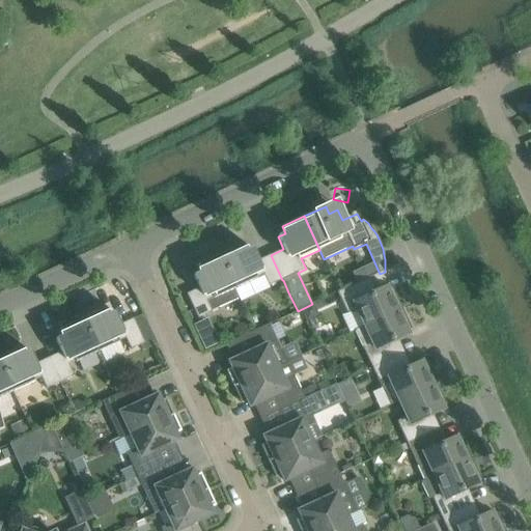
[(282,280),(271,255),(258,261),(252,249),(245,252),(242,245),(220,255),(235,289),(257,279),(256,278),(263,275),(269,286),(282,280)]
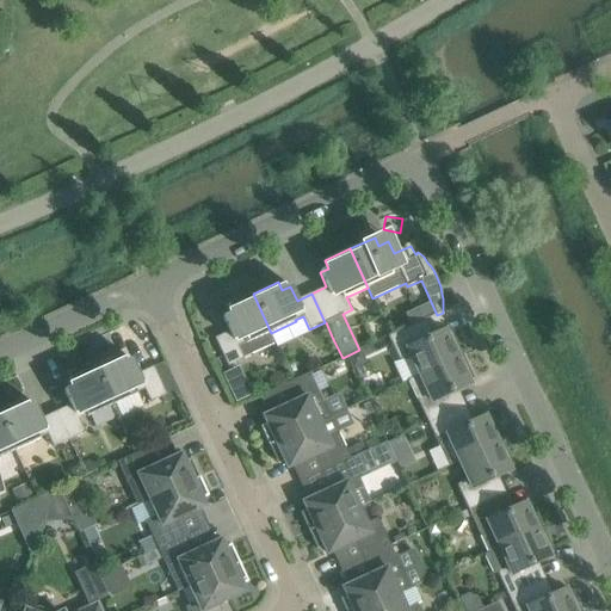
[(270,333),(271,333),(253,294),(228,306),(232,313),(222,318),(229,332),(215,339),(228,368),(244,359),(244,358),(276,344),(270,333)]
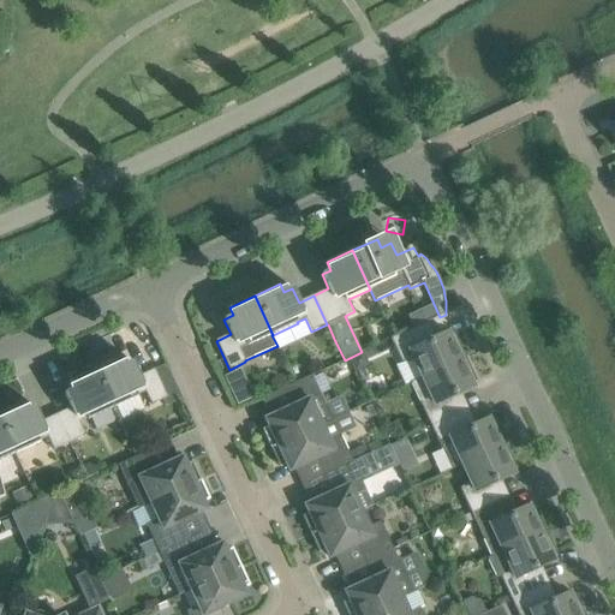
[(448,332),(427,342),(419,327),(390,339),(402,364),(413,362),(422,378),(465,358),(454,334),(451,336),(448,332)]
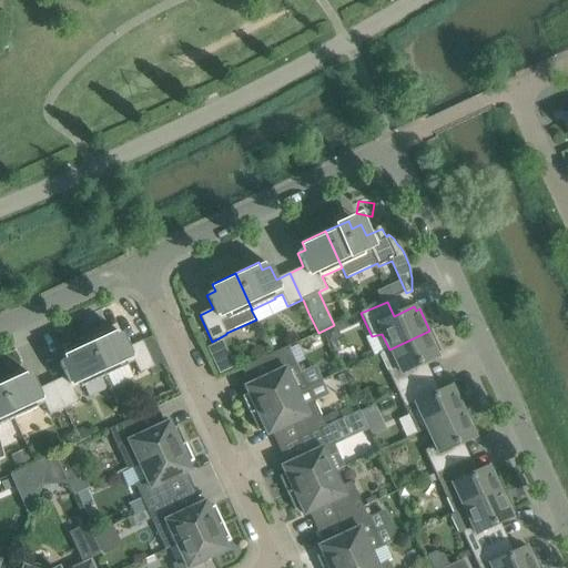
[(335,326),(323,331),(328,343),(341,337),(335,326)]
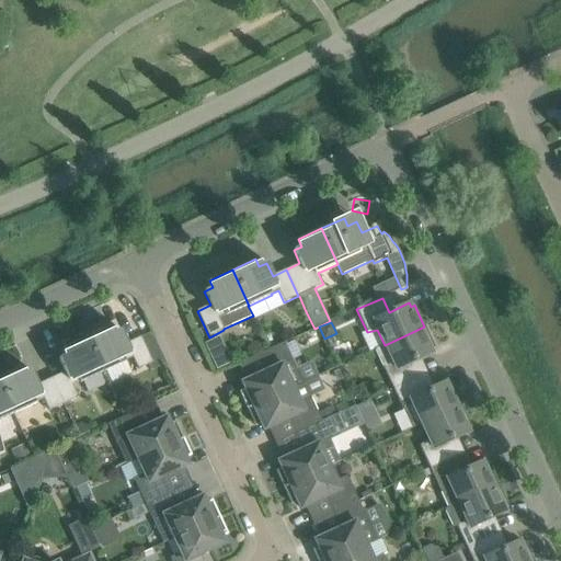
[(133,357),(138,370),(153,363),(140,338),(127,343),(122,330),(113,334),(110,327),(87,338),(103,373),(126,363),(125,361),(133,357)]
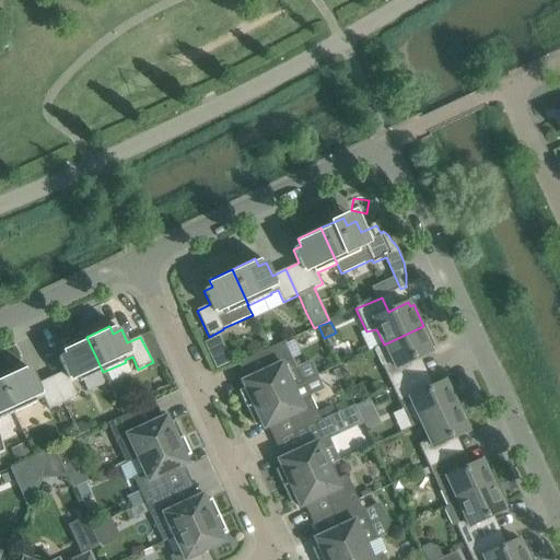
[(393,388),(418,376),(411,362),(432,353),(430,350),(433,348),(423,326),(384,345),(374,349),(382,366),(393,388)]
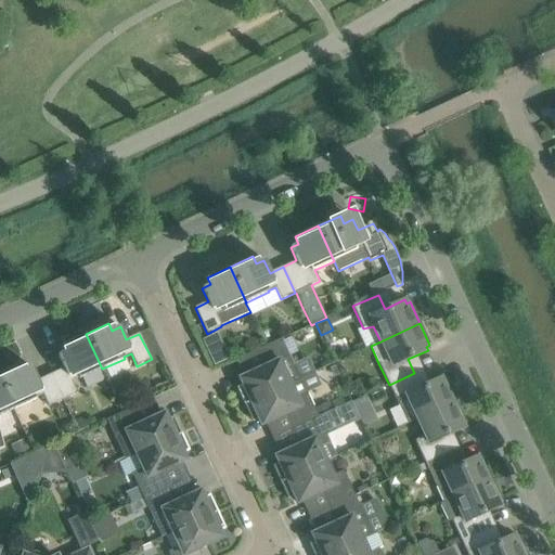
[(222,333),(207,337),(215,364),(230,360),(222,333)]
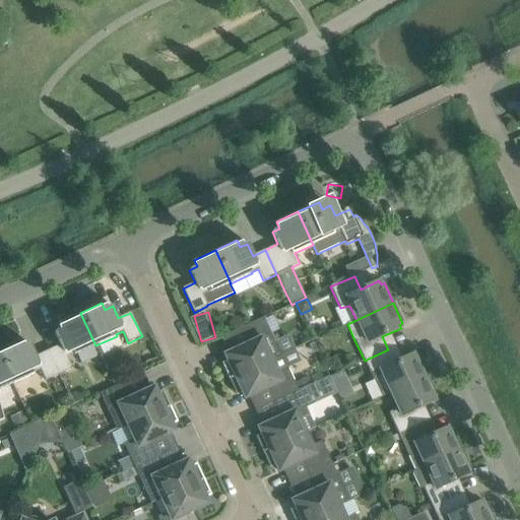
[(74,355),(95,345),(80,313),(59,322),(62,329),(55,333),(60,344),(48,350),(59,375),(72,369),(67,358),(74,354),(74,355)]
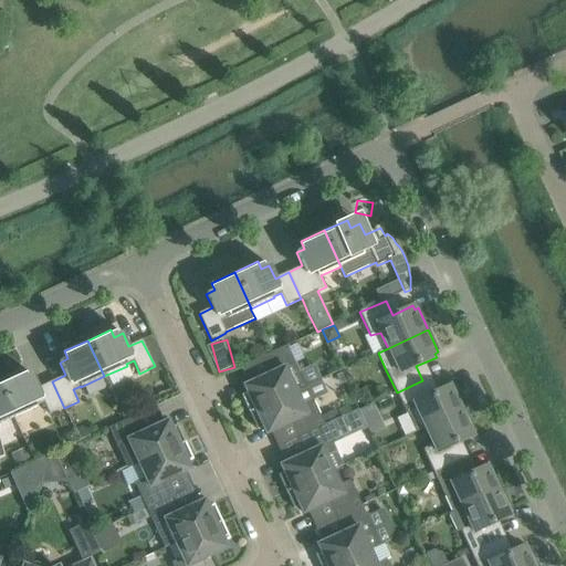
[(306,387),(300,371),(287,346),(261,358),(269,375),(244,387),(248,392),(241,396),(250,413),(306,387)]
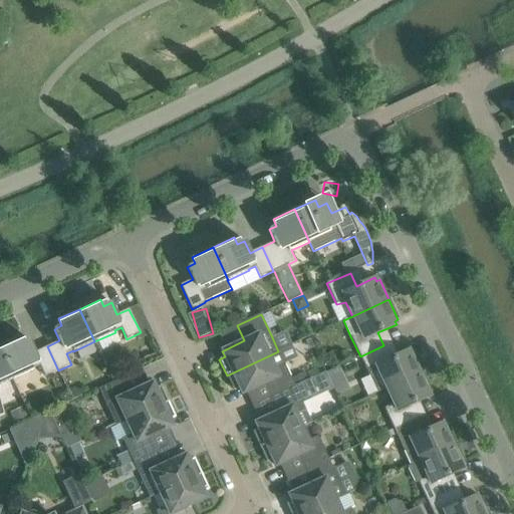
[(58,370),(47,346),(35,352),(29,340),(22,343),(18,337),(0,345),(0,351),(13,379),(34,369),(33,368),(39,365),(45,376),(58,370)]
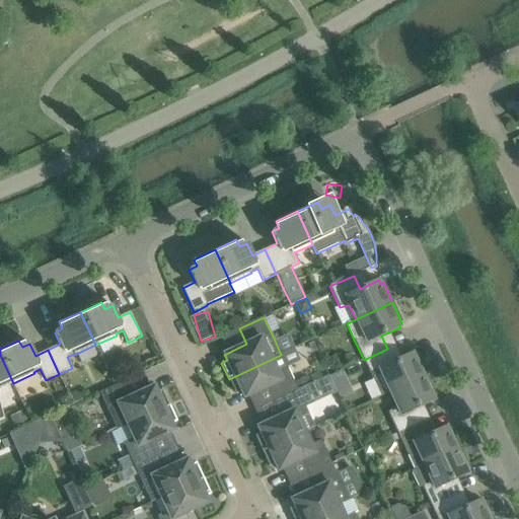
[(281,355),(229,379),(236,394),(241,392),(244,398),(267,387),(274,402),(298,391),(287,368),(300,362),(294,349),(281,355)]
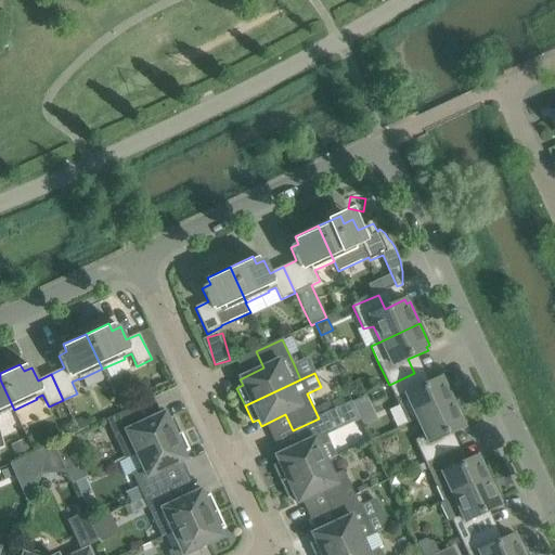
[(416,420),(456,401),(446,379),(442,382),(441,378),(421,387),(414,373),(389,385),(399,407),(407,425),(416,420)]
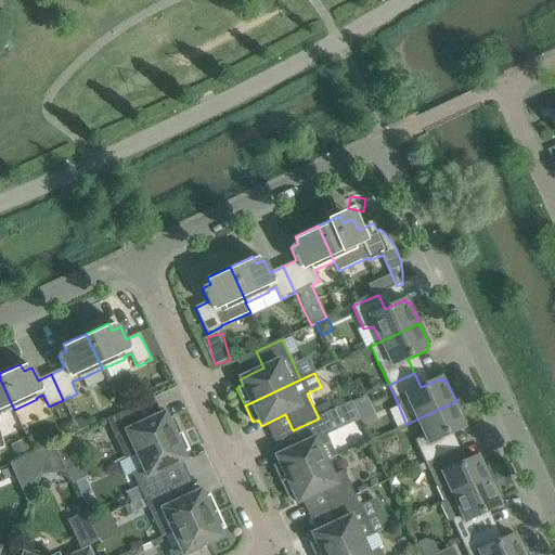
[(0,435),(0,415),(14,410),(0,379),(0,448),(3,448),(0,435)]
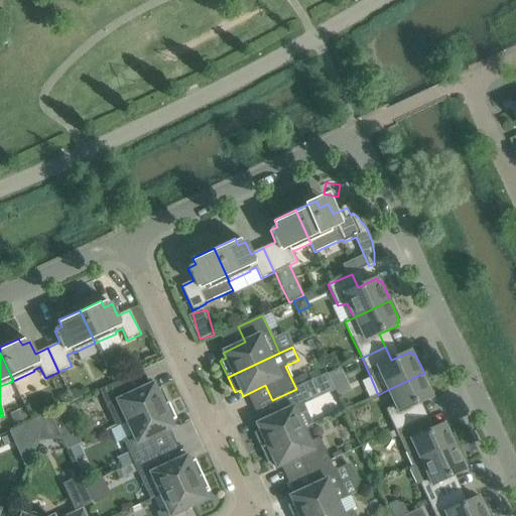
[(121,361),(106,368),(113,384),(124,379),(129,377),(121,361)]
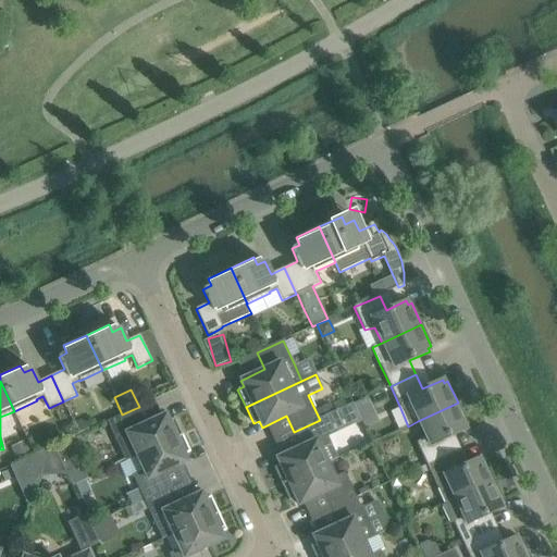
[(366,398),(353,404),(358,415),(371,408),(366,398)]
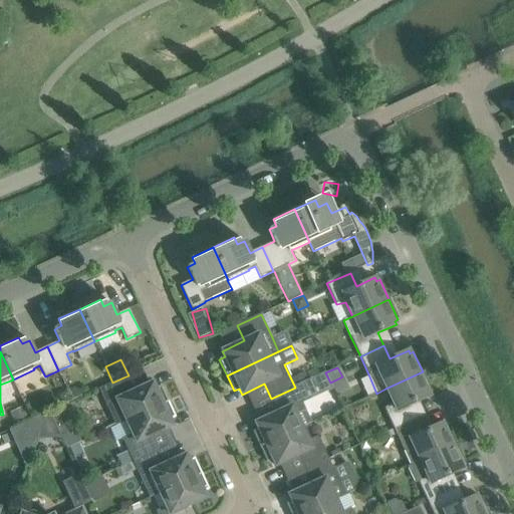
[(394,430),(418,419),(412,406),(430,397),(429,394),(432,392),(423,371),(386,389),(393,403),(384,409),(394,430)]
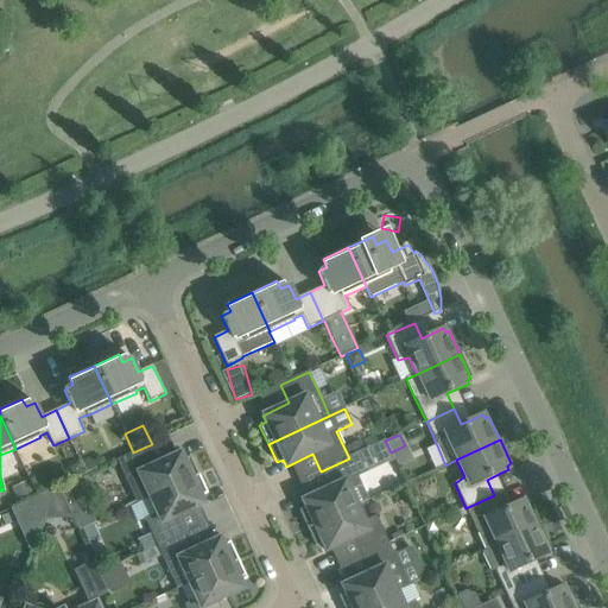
[(365,450),(360,441),(346,447),(350,456),(365,450)]
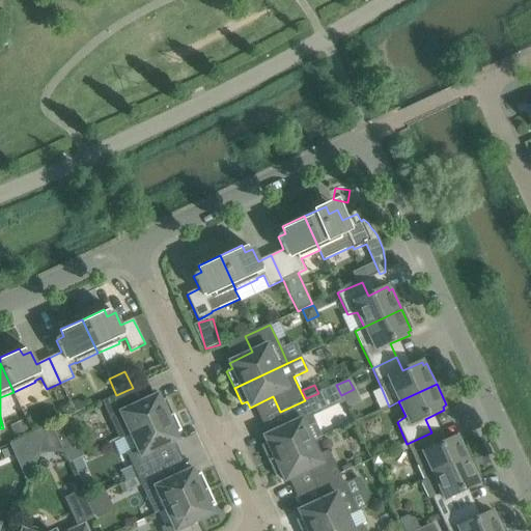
[(109,398),(103,401),(120,440),(131,435),(173,415),(166,399),(161,401),(158,395),(135,407),(128,390),(116,395),(109,398)]
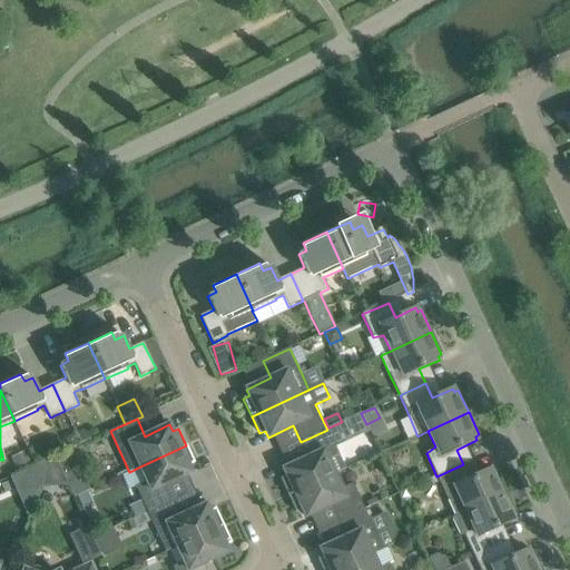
[(345,469),(338,455),(327,430),(301,442),(307,458),(283,469),(286,475),(281,479),(288,495),(335,474),(345,469)]
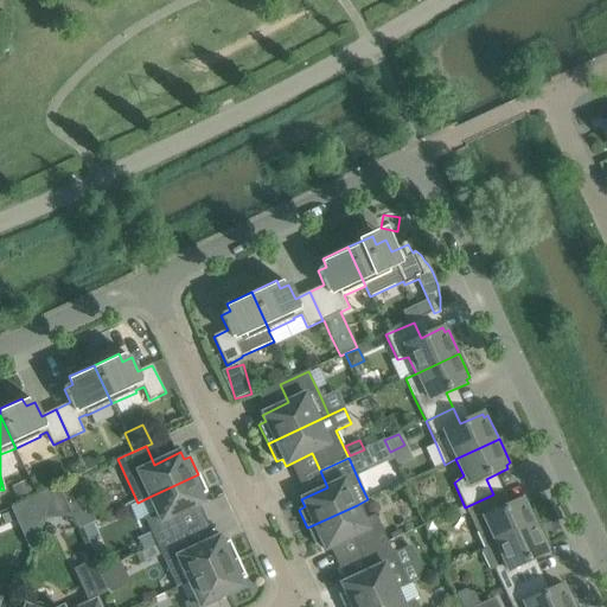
[(158,545),(186,532),(178,516),(204,503),(200,496),(208,493),(198,474),(149,497),(157,513),(145,518),(158,545)]
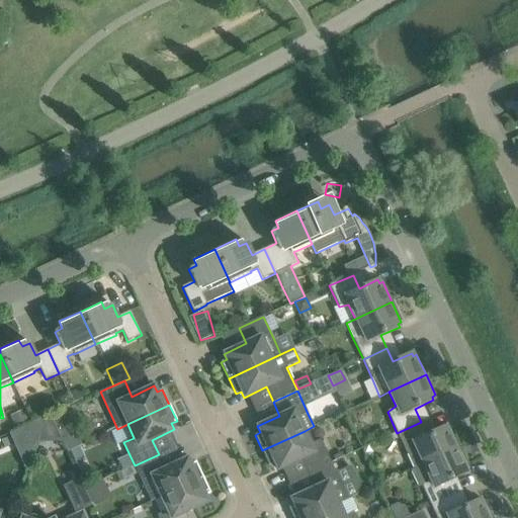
[(22,411),(10,416),(15,428),(28,423),(22,411)]
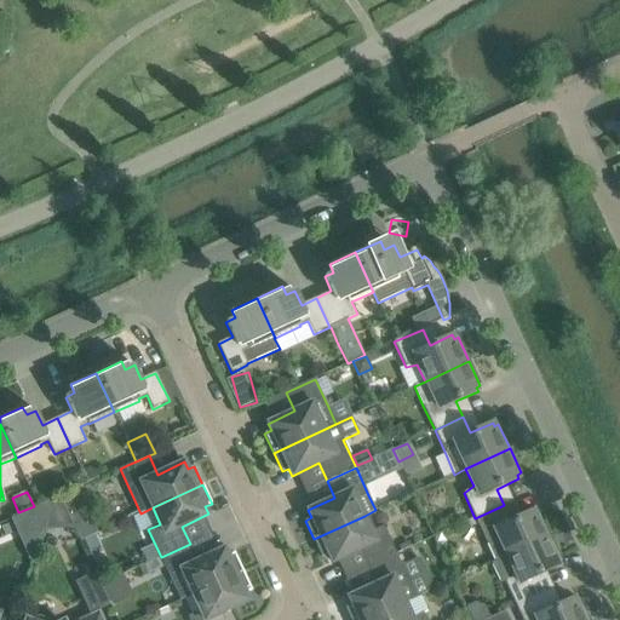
[(61,497),(56,499),(45,530),(46,530),(47,527),(72,526),(74,529),(75,528),(61,497)]
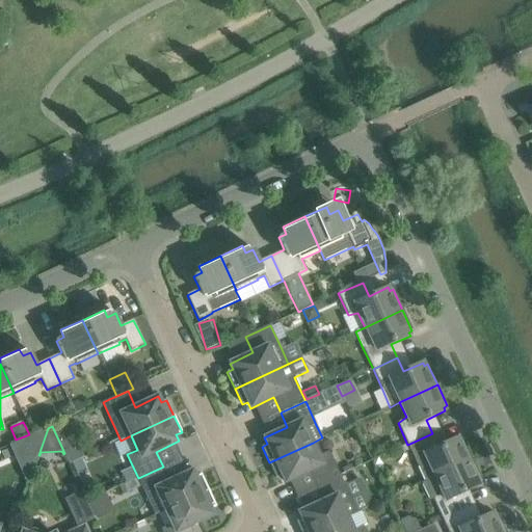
[(425,482),(434,478),(472,460),(462,440),(459,441),(457,437),(439,447),(432,433),(407,445),(418,466),(425,482)]
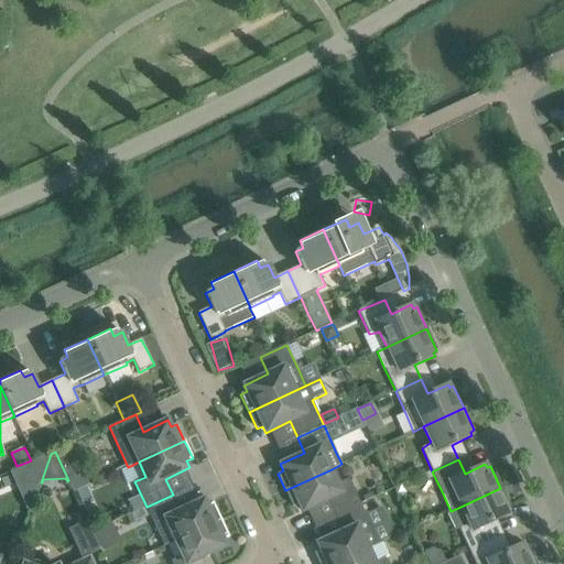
[(334,517),(360,503),(349,479),(338,484),(332,469),(285,490),(293,508),(300,505),(302,511),(326,500),(334,517)]
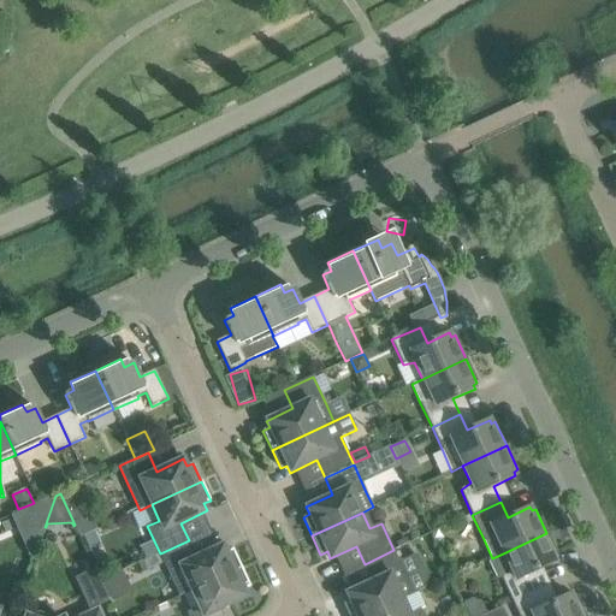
[(492,558),(489,561),(497,580),(502,579),(513,602),(540,588),(533,573),(556,563),(554,558),(558,557),(546,533),(503,554),(492,558)]
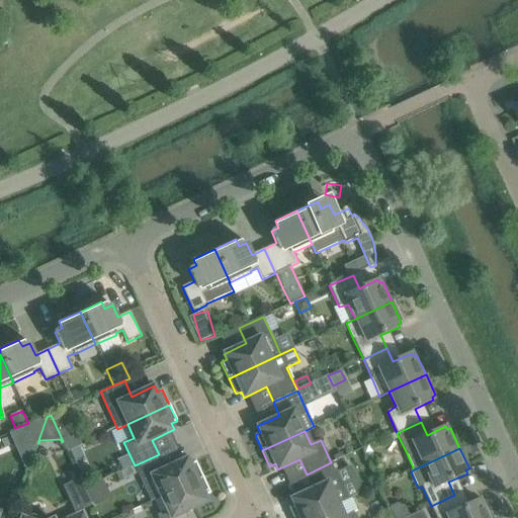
[(161,497),(203,478),(195,462),(190,464),(187,458),(165,468),(159,454),(135,465),(119,472),(123,481),(138,473),(145,489),(155,484),(161,497)]
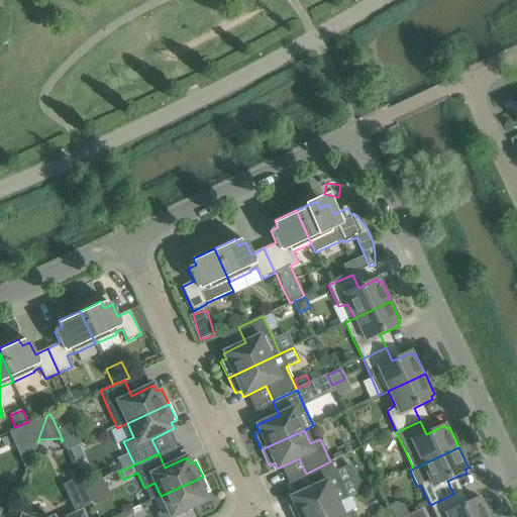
[(306,516),(347,498),(341,486),(330,461),(306,474),(313,488),(291,498),(293,504),(288,507),(292,516),(306,516)]
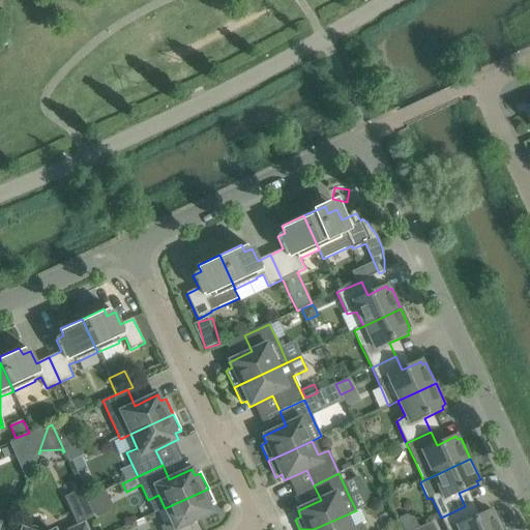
[(171,523),(160,527),(162,529),(192,529),(189,525),(212,513),(210,507),(215,505),(208,489),(165,508),(171,523)]
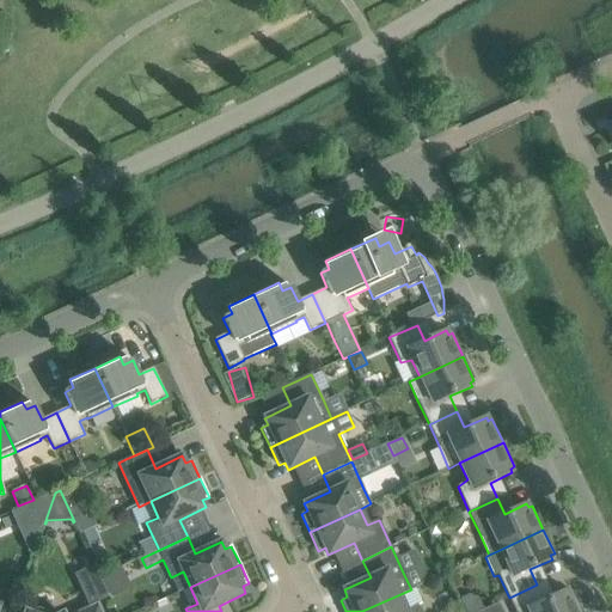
[(91,603),(108,595),(96,568),(78,576),(91,603)]
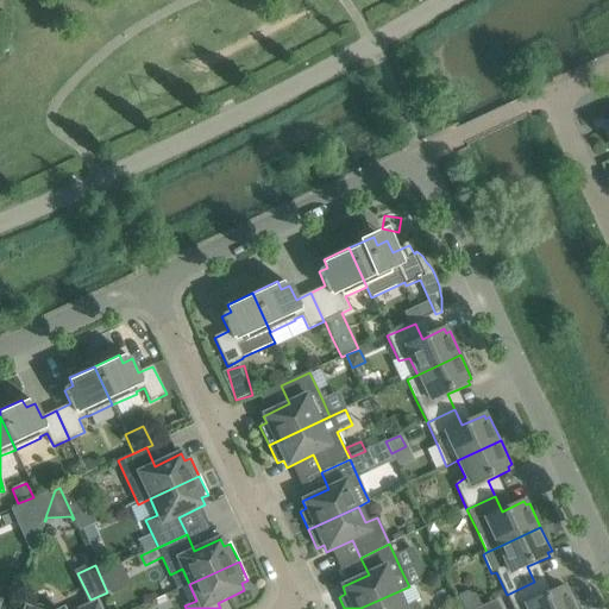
[(578,608),(570,589),(565,591),(564,586),(541,597),(534,582),(507,595),(513,608),(578,608)]
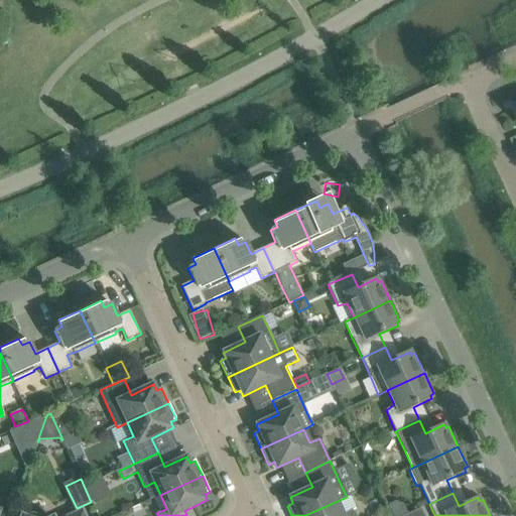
[(355,515),(353,511),(356,509),(350,496),(347,497),(305,515),(355,515)]
